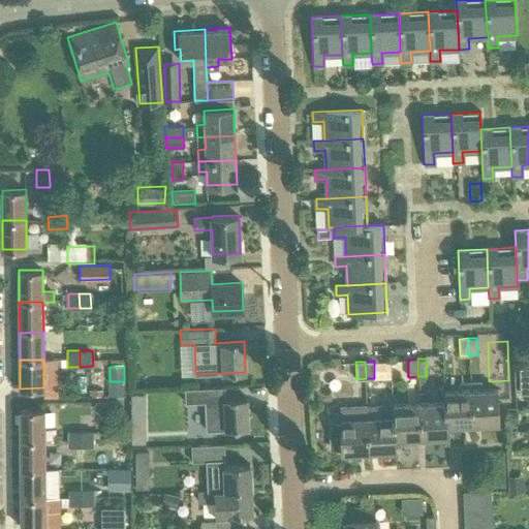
[(444,391),(445,402),(446,425),(471,424),(469,383),(460,384),(460,391),(444,391)]
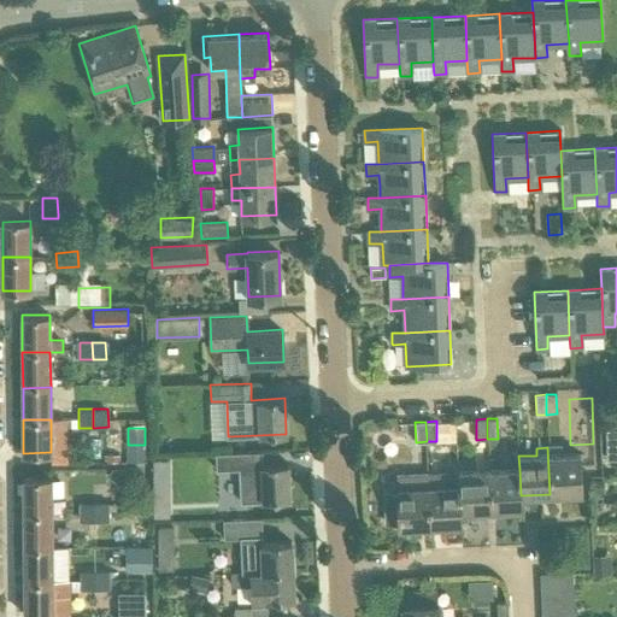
[(547,447),(550,494),(582,493),(580,453),(563,454),(563,447),(547,447)]
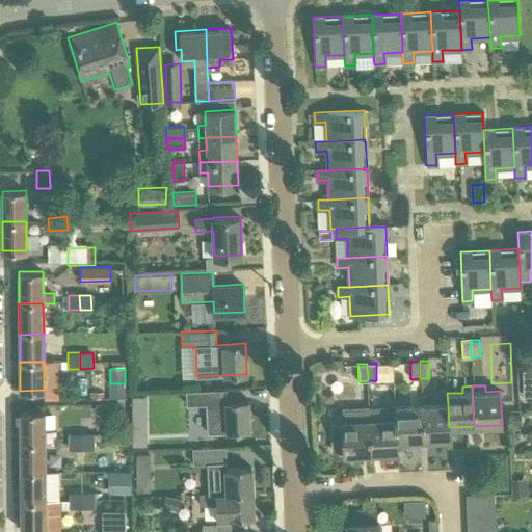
[(149,402),(149,392),(132,393),(132,408),(149,408),(149,402)]
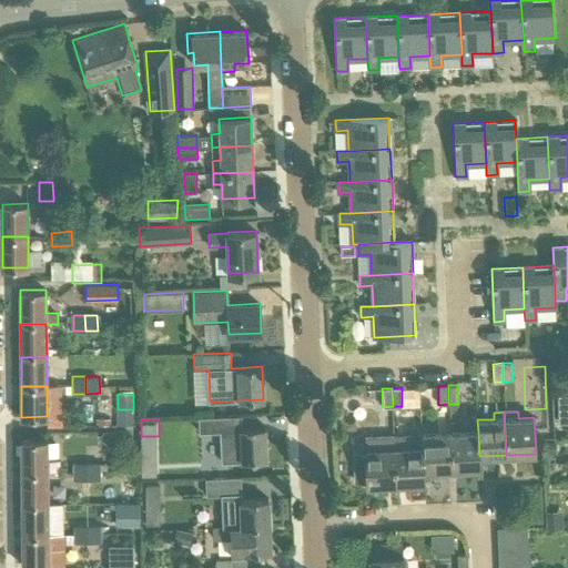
[(221,433),(223,464),(267,462),(265,428),(233,429),(232,418),(200,419),(200,434),(221,433)]
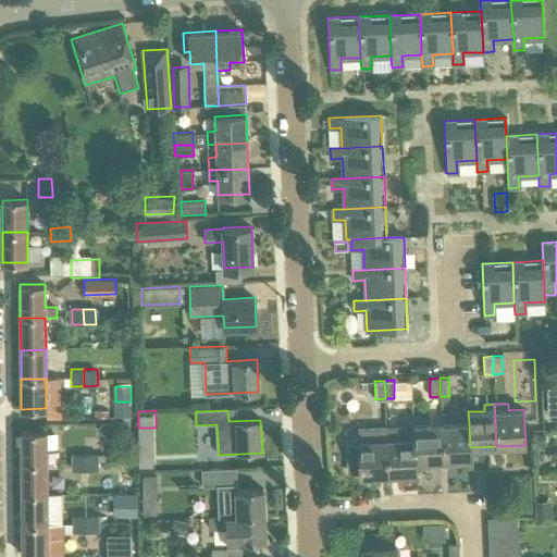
[(470,447),(469,423),(441,424),(443,460),(470,459),(470,447)]
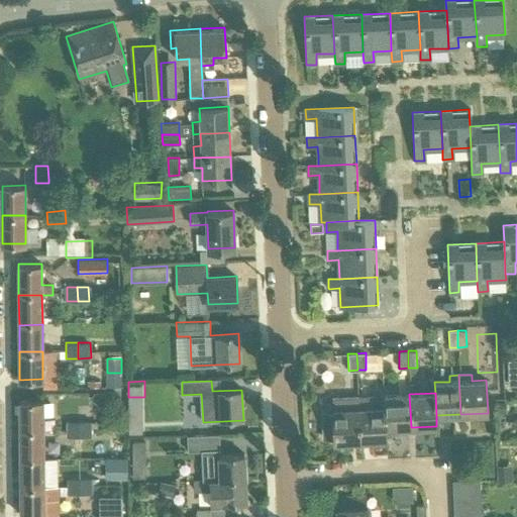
[(411,427),(409,394),(383,395),(384,406),(385,406),(386,428),(411,427)]
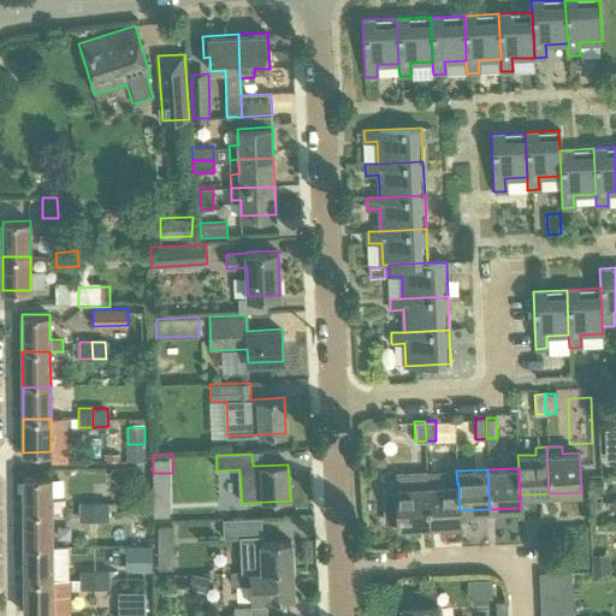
[(427,472),(428,485),(430,525),(460,523),(460,510),(458,484),(457,484),(456,471),(427,472)]
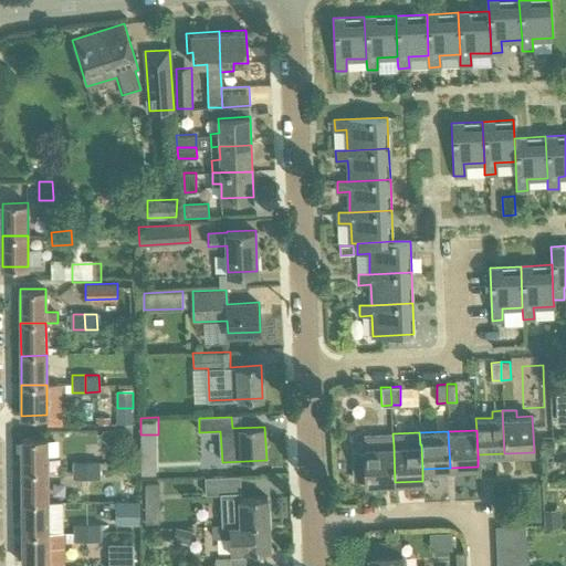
[(48,438),(22,438),(22,470),(48,470),(48,438)]
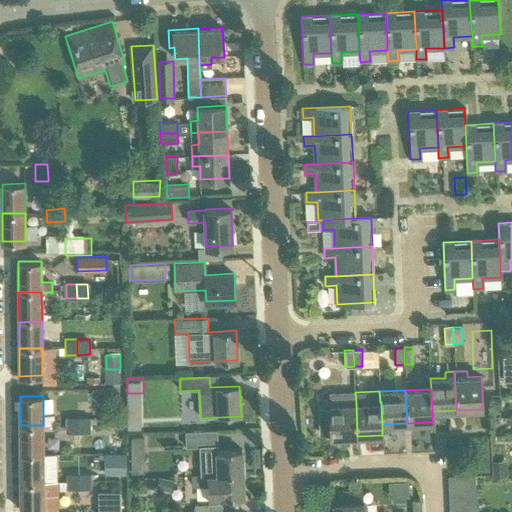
[(493,409),(501,409),(501,399),(493,399),(493,409)]
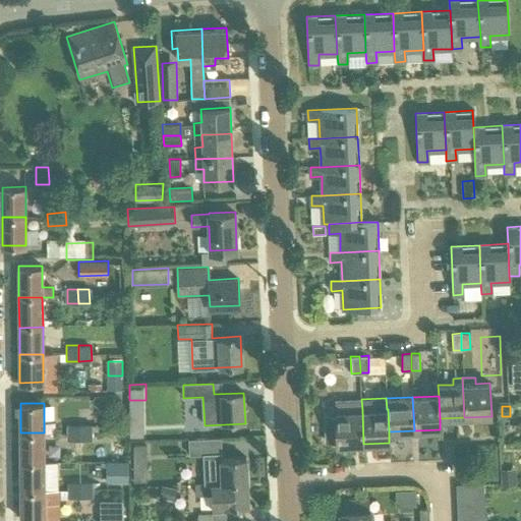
[(363,444),(362,410),(335,412),(335,415),(326,416),(327,442),(337,441),(337,445),(363,444)]
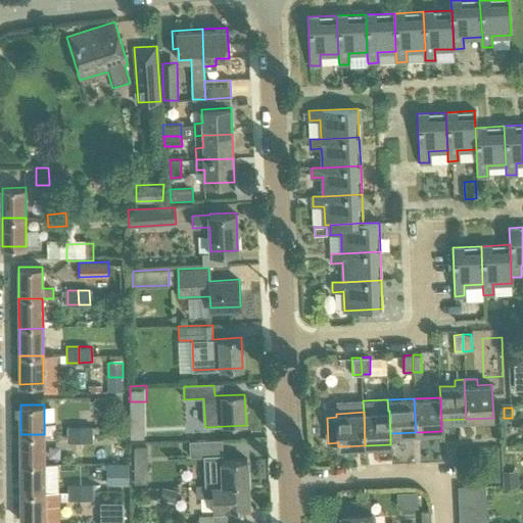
[(130,436),(146,436),(146,421),(130,421),(130,436)]
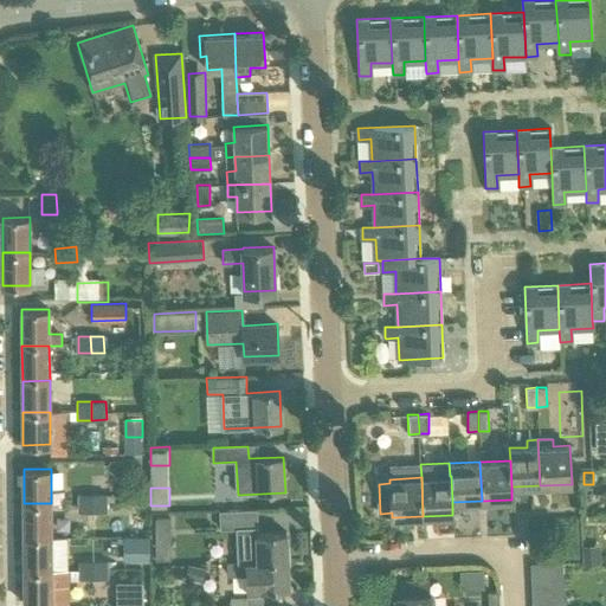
[(91,503),(91,494),(78,494),(78,513),(91,511),(91,503)]
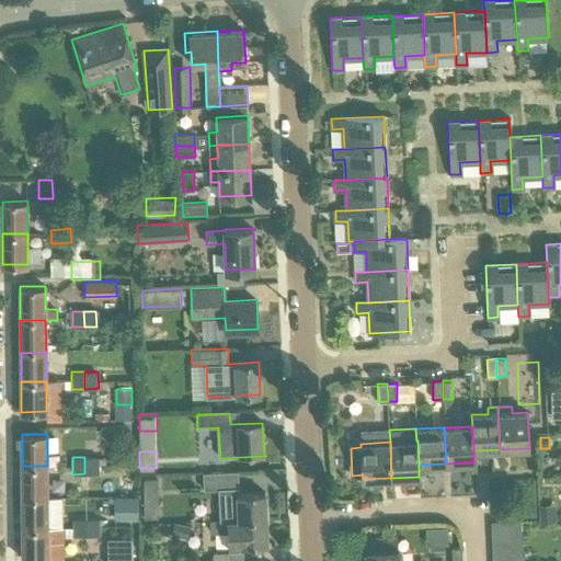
[(99,457),(84,457),(84,466),(84,473),(100,473),(99,457)]
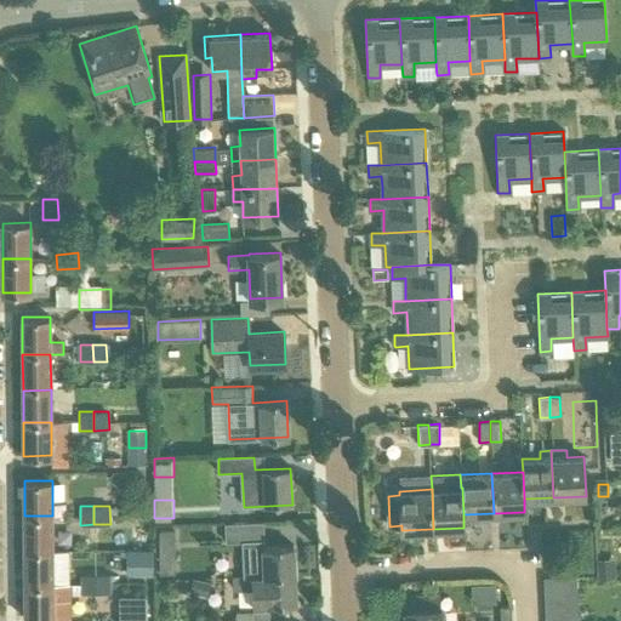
[(52,516),(24,516),(24,550),(52,550),(52,516)]
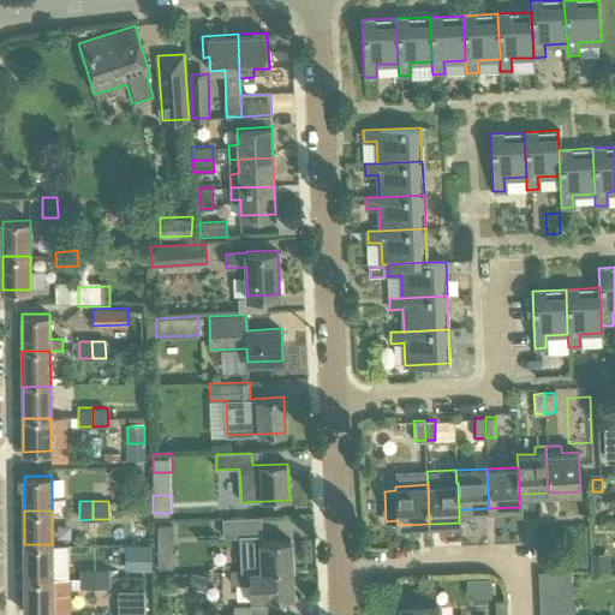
[(242,569),(261,568),(292,567),(291,539),(262,541),(261,515),(222,518),(224,537),(240,536),(242,569)]
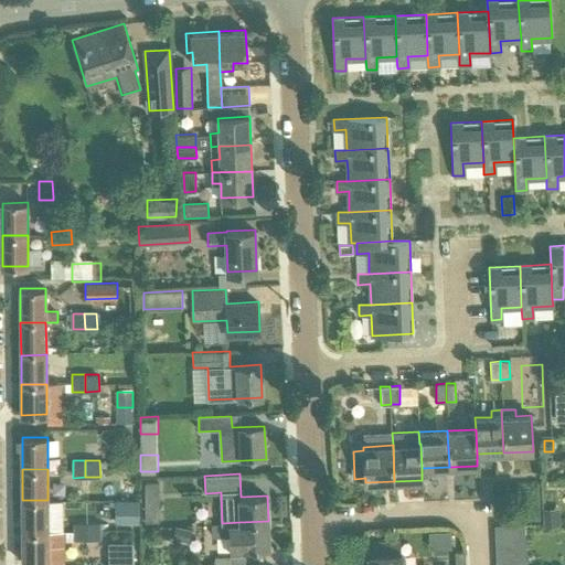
[(48,500),(22,500),(22,532),(49,531),(48,500)]
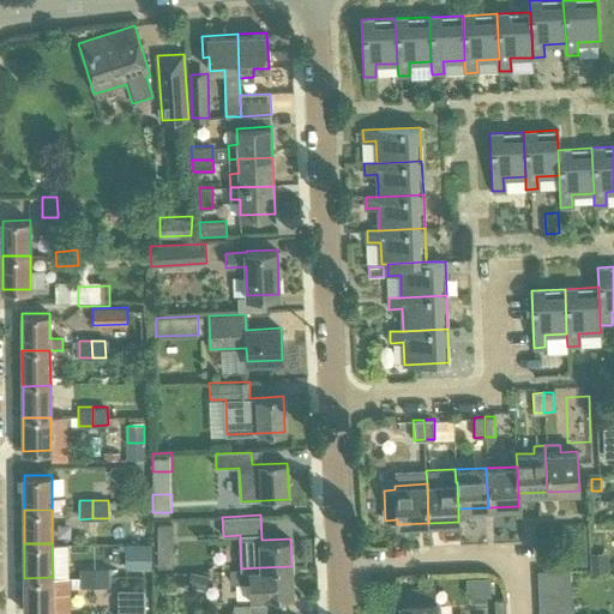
[(125,545),(126,569),(151,567),(151,543),(125,545)]
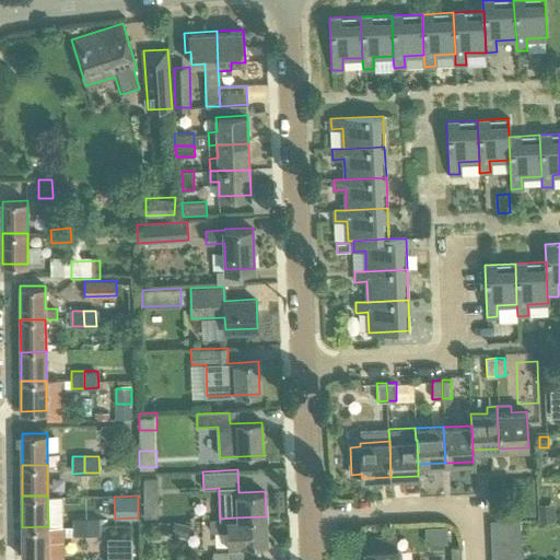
[(539,522),(555,522),(553,504),(538,504),(539,522)]
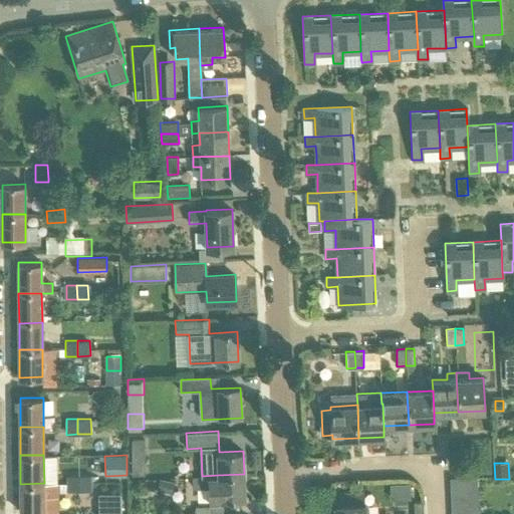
[(132,465),(133,475),(145,475),(145,465),(132,465)]
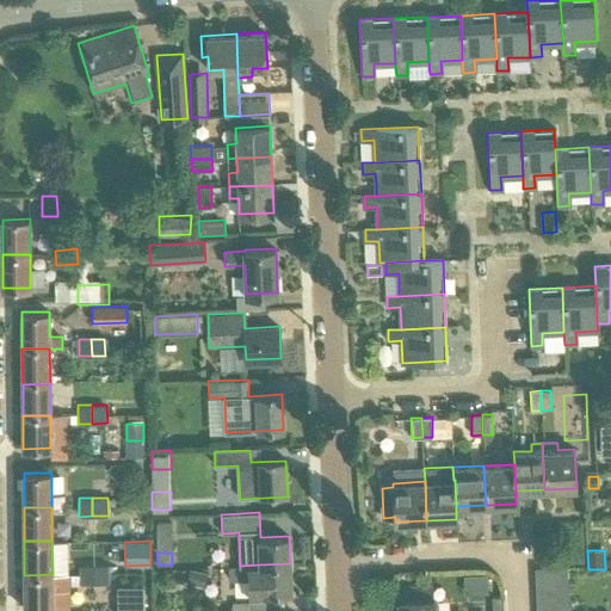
[(290,563),(259,565),(259,566),(247,566),(247,567),(229,568),(229,578),(248,576),(250,598),(263,597),(261,594),(291,593),(290,563)]
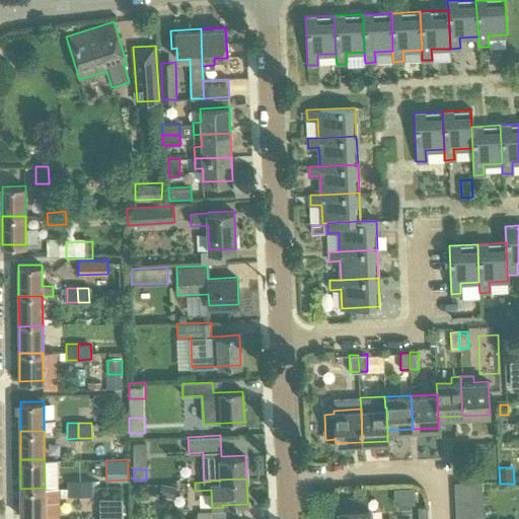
[(80,496),(80,479),(68,479),(68,496),(80,496)]
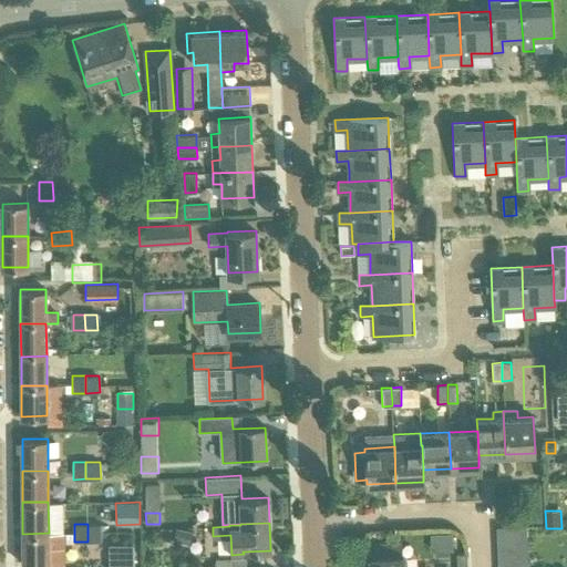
[(101,524),(88,524),(88,542),(101,540),(101,524)]
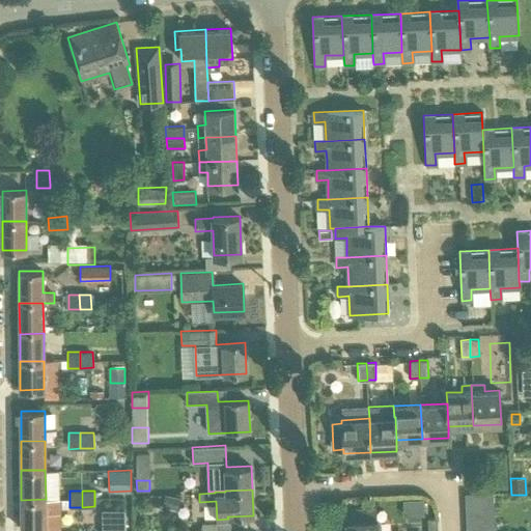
[(465,493),(466,506),(493,505),(493,492),(465,493)]
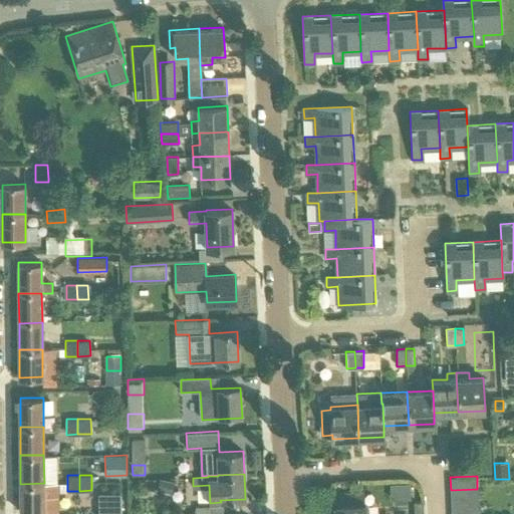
[(158,481),(156,491),(168,493),(170,483),(158,481)]
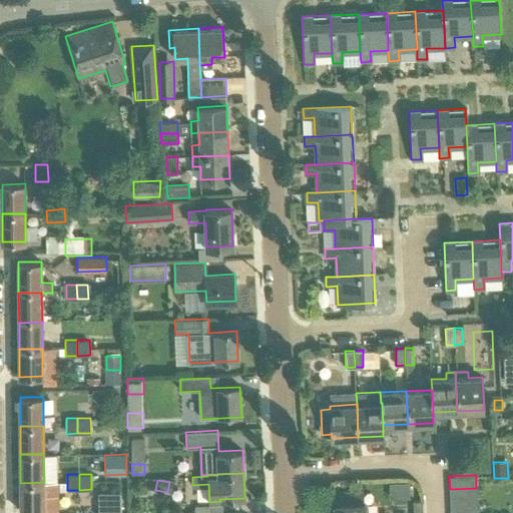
[(44,482),(20,483),(21,511),(44,511),(44,494),(44,482)]
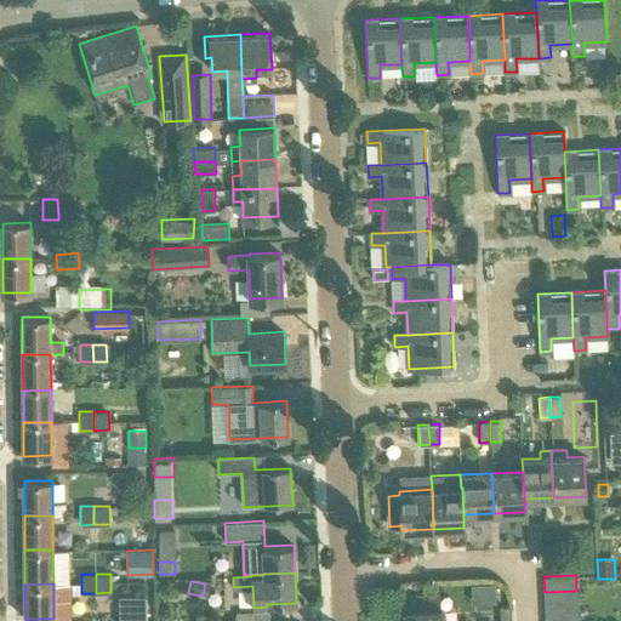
[(545,592),(545,607),(577,605),(576,591),(545,592)]
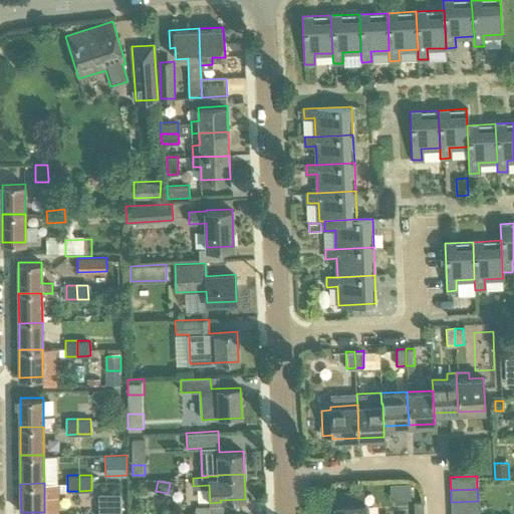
[(335,505),(335,513),(367,513),(367,503),(363,504),(363,492),(338,493),(339,505),(335,505)]
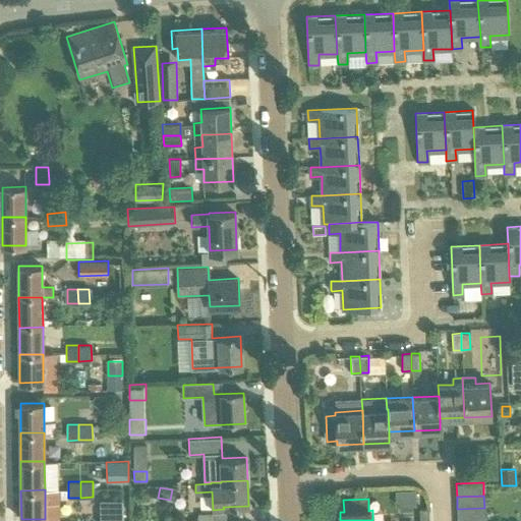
[(101,503),(101,520),(122,520),(122,503),(101,503)]
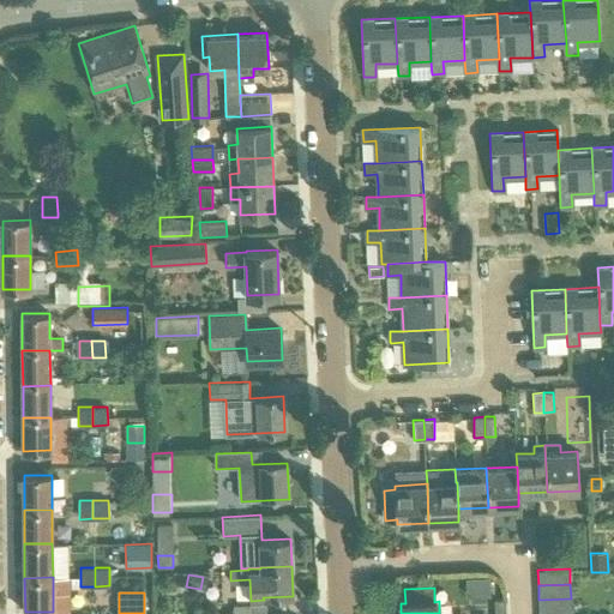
[(493,599),(494,613),(505,613),(505,599),(493,599)]
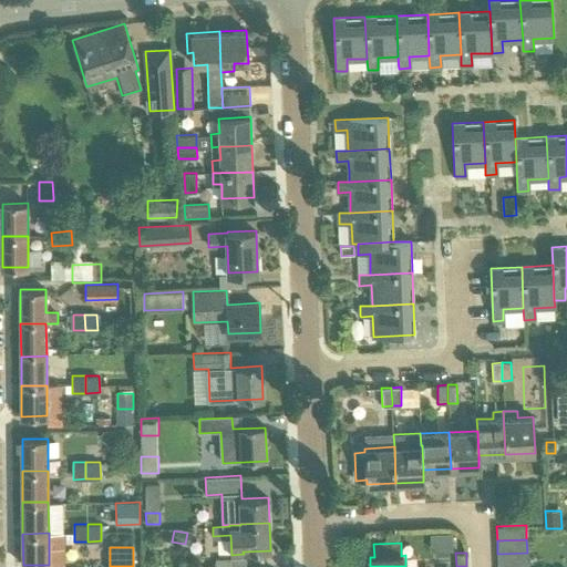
[(527,553),(497,554),(497,566),(508,566),(527,566),(527,553)]
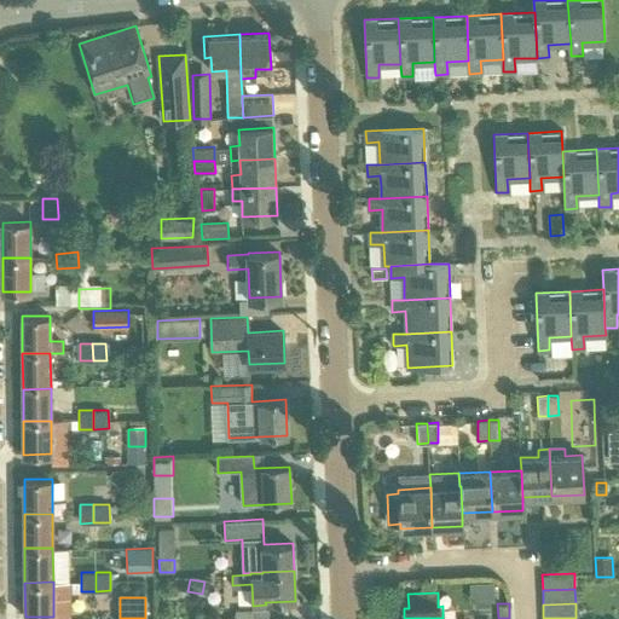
[(235,618),(267,618),(267,607),(254,608),(235,609),(235,618)]
